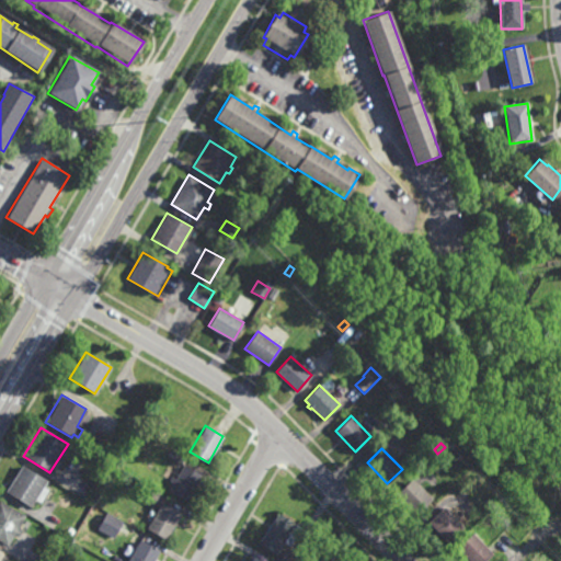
[(89,460),(81,456),(84,449),(92,454),(89,460)]
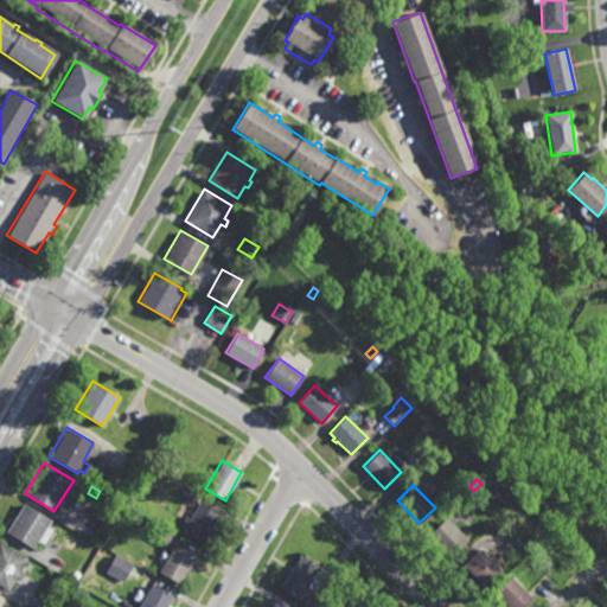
[(203,542),(181,531),(197,503),(217,513),(203,542)]
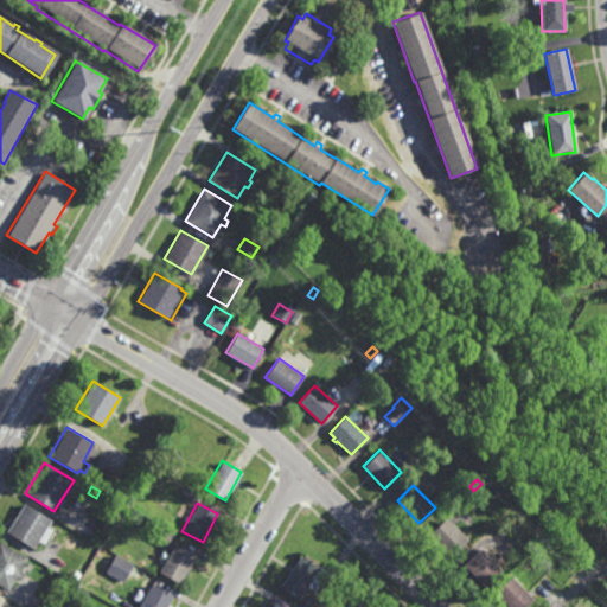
[(51,530),(43,543),(36,538),(30,548),(5,531),(23,504),(48,519),(44,525),(51,530)]
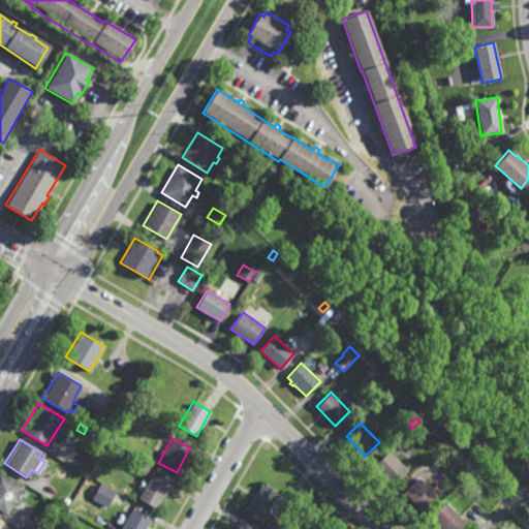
[(393,485),(374,465),(389,452),(407,471),(393,485)]
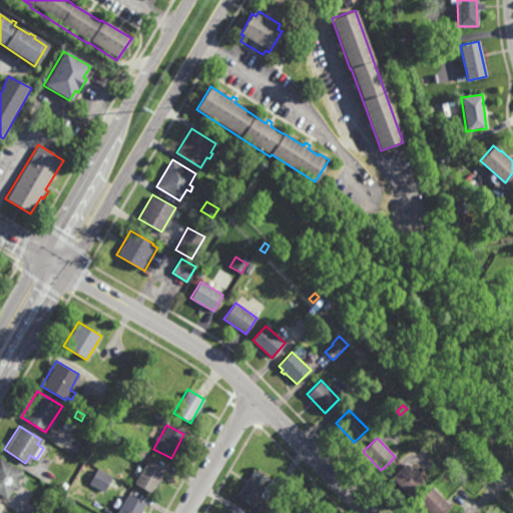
[(137,463),(124,455),(131,442),(145,450),(137,463)]
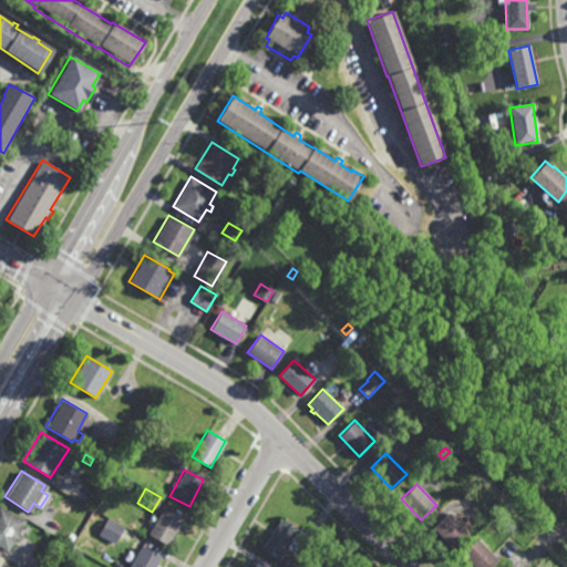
[(17,542),(14,540),(9,550),(0,545),(0,505),(24,519),(17,533),(21,535),(17,542)]
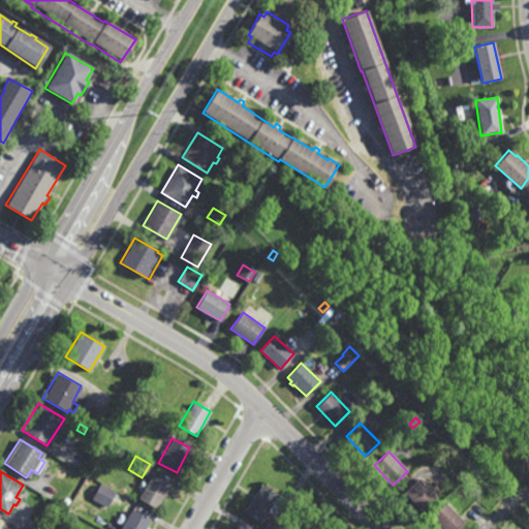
[(155,508),(137,498),(152,473),(169,484),(155,508)]
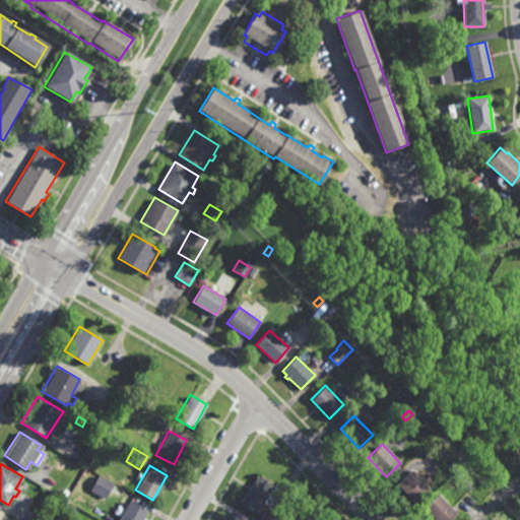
[(415,503),(396,483),(409,469),(429,489),(415,503)]
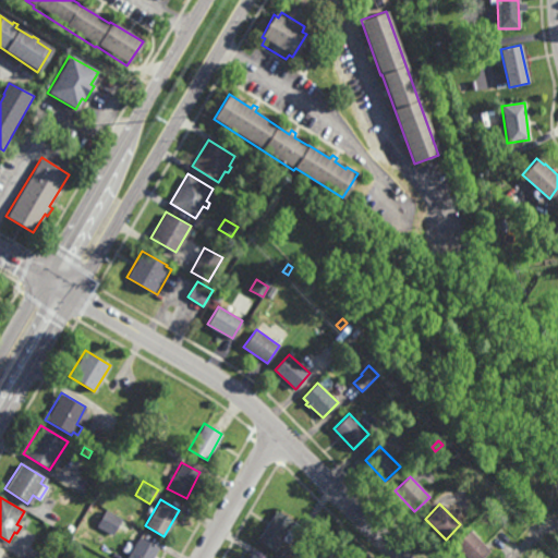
[(111,535),(96,525),(105,510),(121,519),(111,535)]
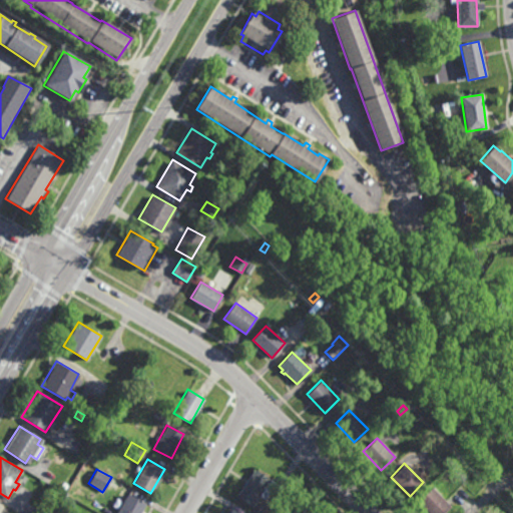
[(266,499),(260,495),(252,506),(236,496),(253,469),(276,483),(266,499)]
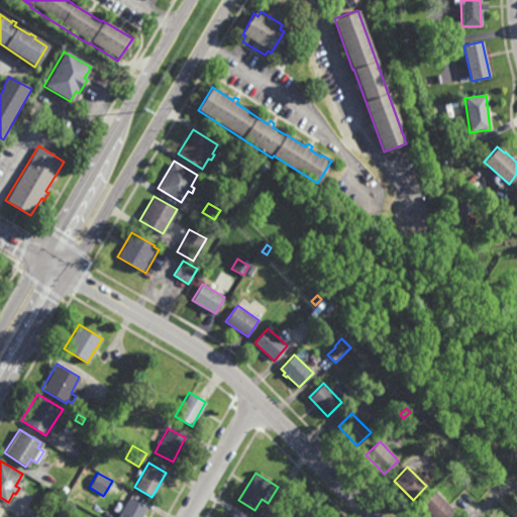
[(446,516),(432,516),(420,505),(435,491),(453,510),(446,516)]
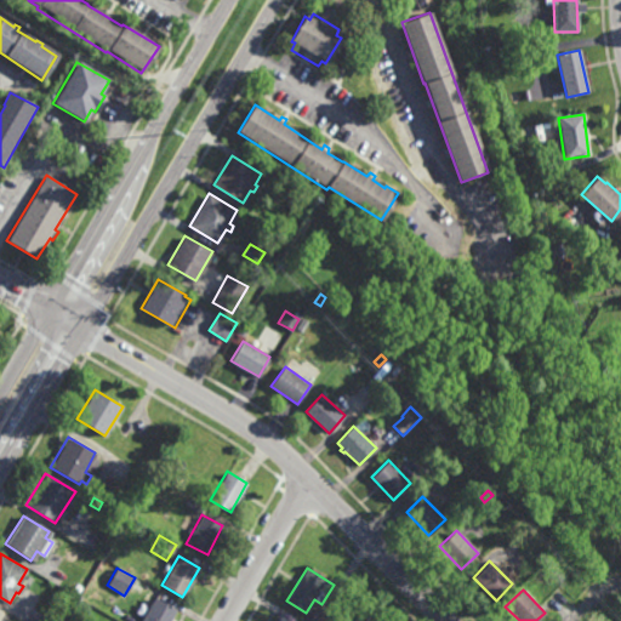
[(167,620),(140,620),(153,597),(175,609),(167,620)]
